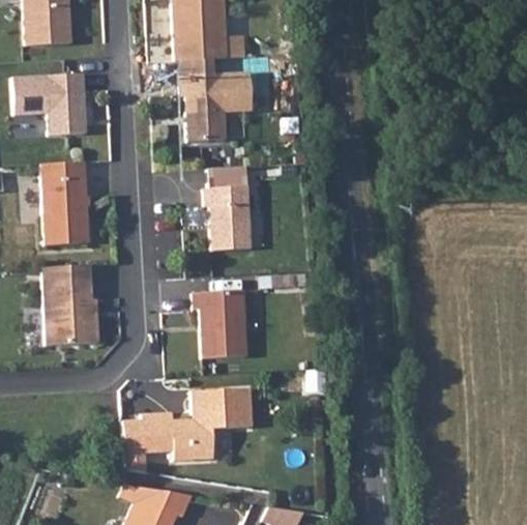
[(24,0),(27,45),(72,42),(69,0),(24,0)]
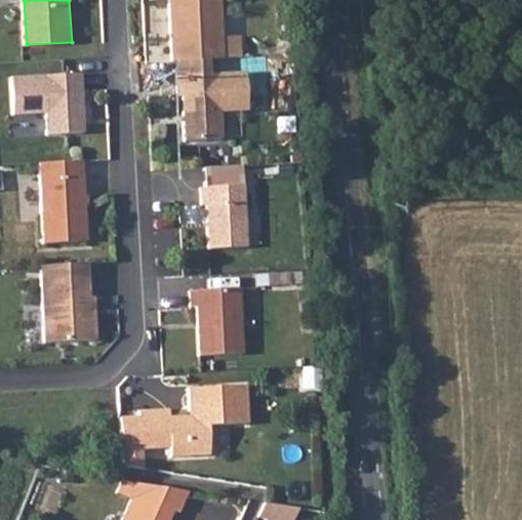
[(170,0),(174,60),(226,56),(222,0),(170,0)]
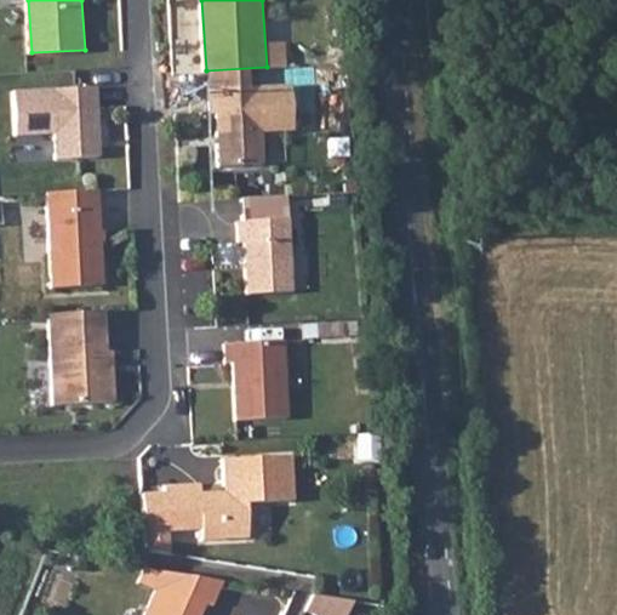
[(292,84),(210,87),(211,112),(217,112),(221,165),(264,163),(263,130),(295,127),(292,84)]
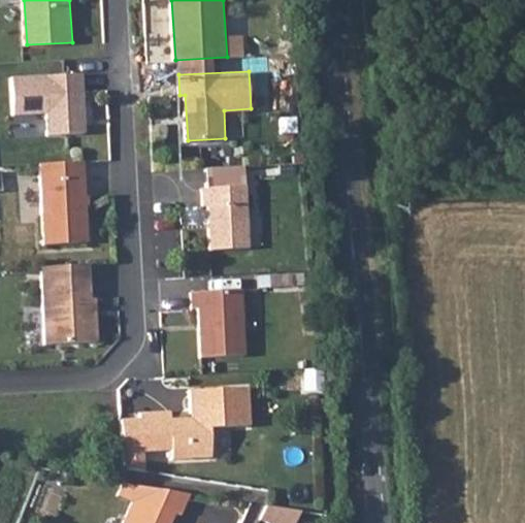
[(83,72),(12,76),(14,113),(47,111),(50,133),(87,131),(86,115),(83,112),(81,106),(85,106),(83,72)]
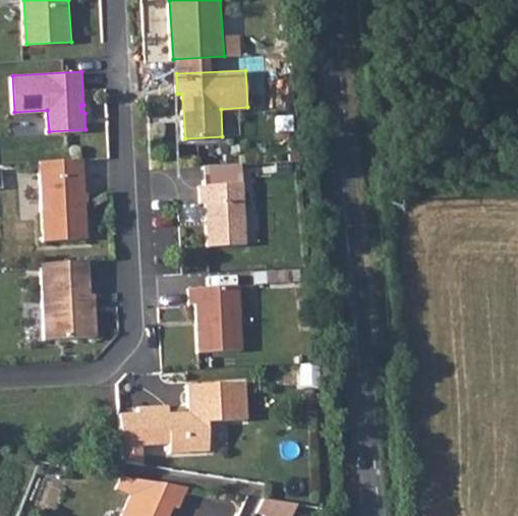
[(83,158),(41,160),(45,240),(88,237),(83,158)]
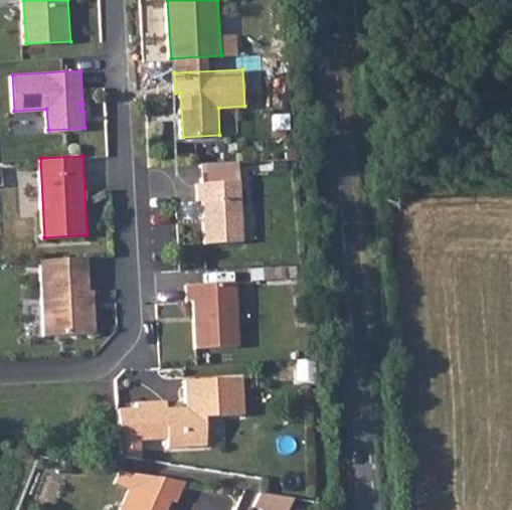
[(239,180),(196,182),(197,200),(202,199),(204,242),(243,240),(239,180)]
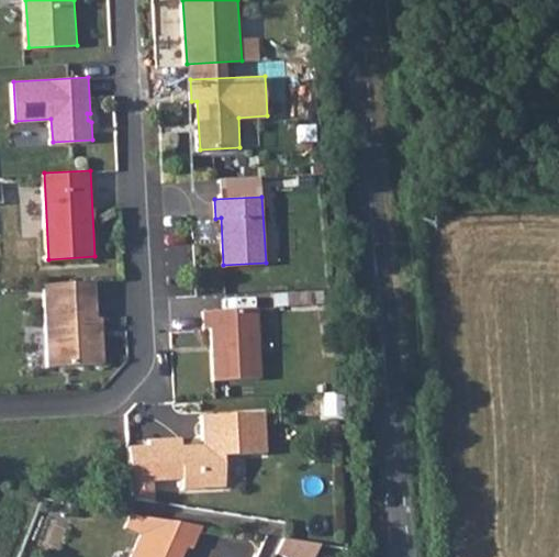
[(97,280),(45,282),(49,365),(105,361),(104,326),(99,326),(97,280)]
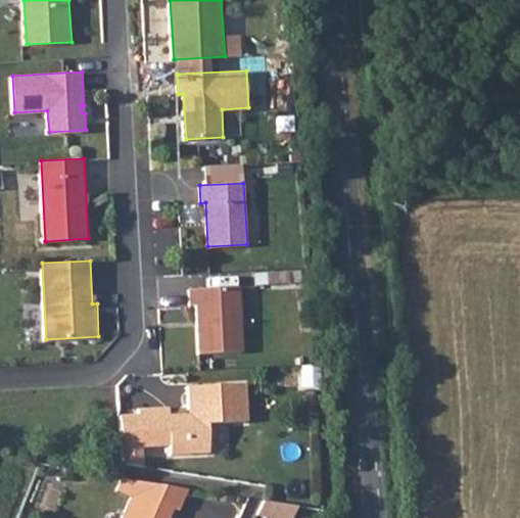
[(238,285),(189,288),(189,304),(196,304),(198,354),(242,350),(238,285)]
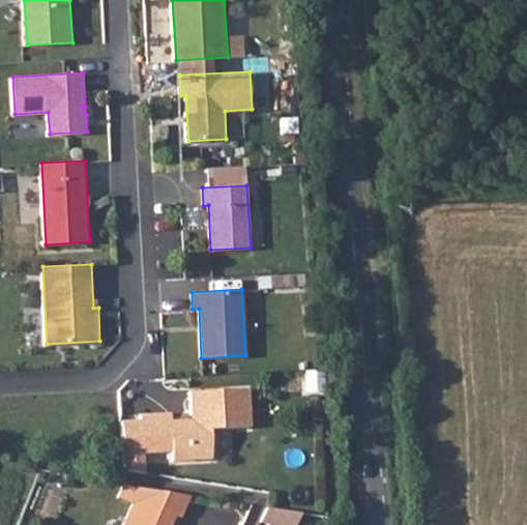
[(173,412),(142,413),(144,451),(174,450),(174,460),(214,457),(212,428),(253,426),(251,387),(192,390),(194,418),(173,419),(173,412)]
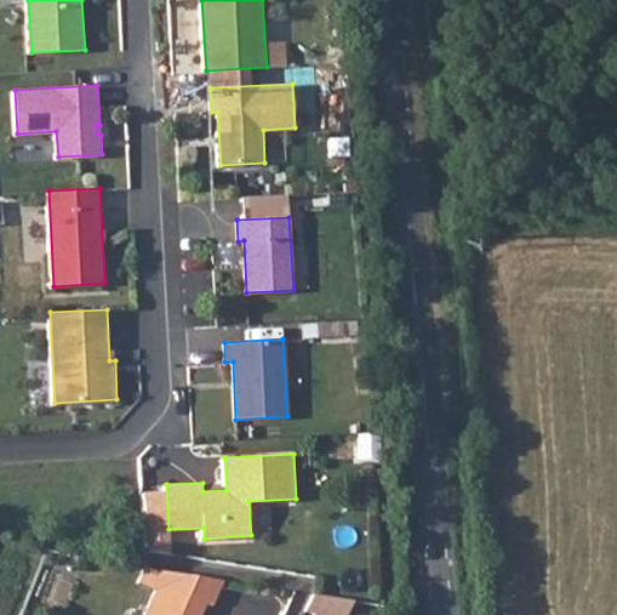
[(150,611),(148,614),(199,614),(209,592),(215,594),(223,574),(142,561),(136,575),(154,582),(143,609),(150,611)]
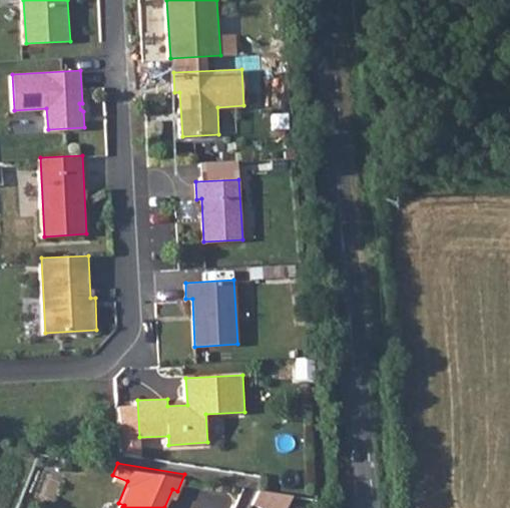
[(288,507),(296,491),(263,486),(256,500),(274,507),(288,507)]
